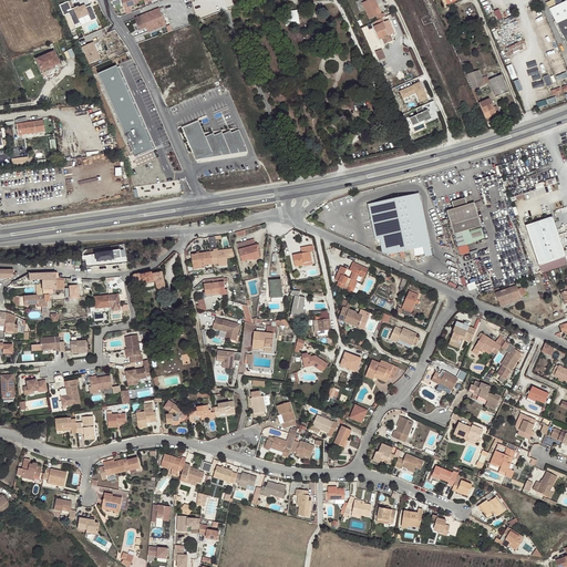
[(69,0),(60,4),(64,16),(70,13),(75,26),(81,22),(80,18),(89,14),(92,21),(98,19),(92,4),(86,7),(85,6),(80,8),(79,7),(72,9),(69,0)]
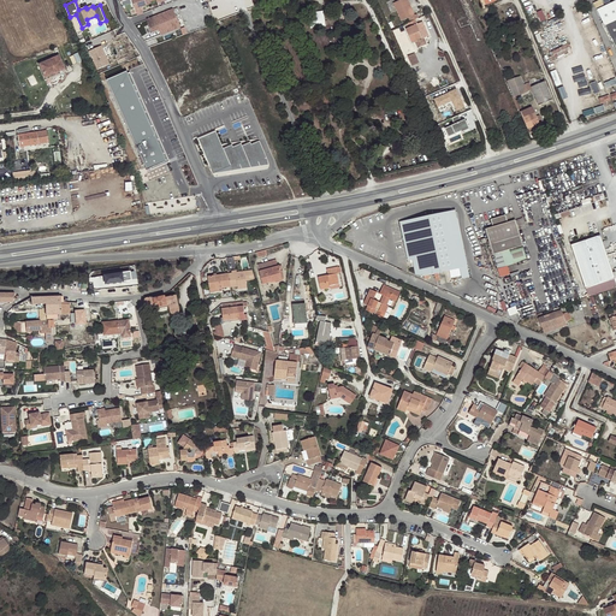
[(395,7),(402,22),(408,18),(410,23),(416,19),(419,18),(416,15),(415,16),(407,0),(401,0),(395,3),(397,7),(395,7)]
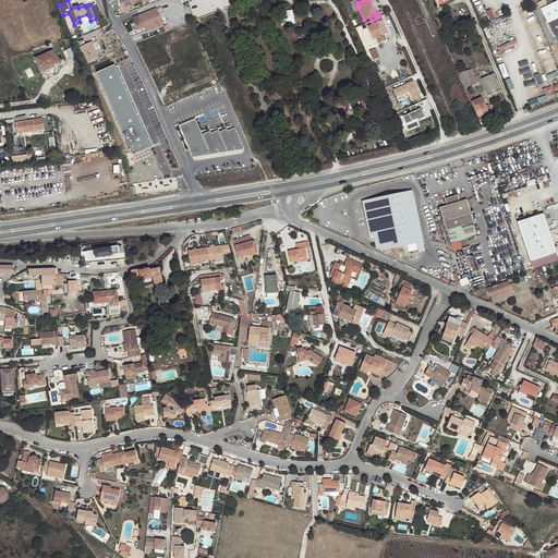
[(557,0),(541,10),(557,45),(557,0)]
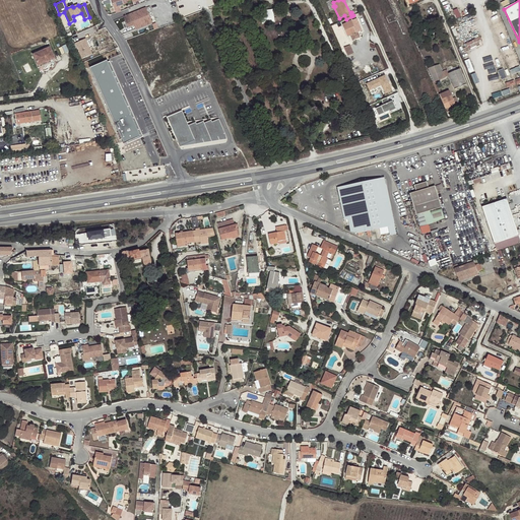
[(138,11),(130,14),(131,16),(125,18),(128,27),(134,25),(136,29),(143,27),(140,19),(149,15),(146,7),(138,11)]
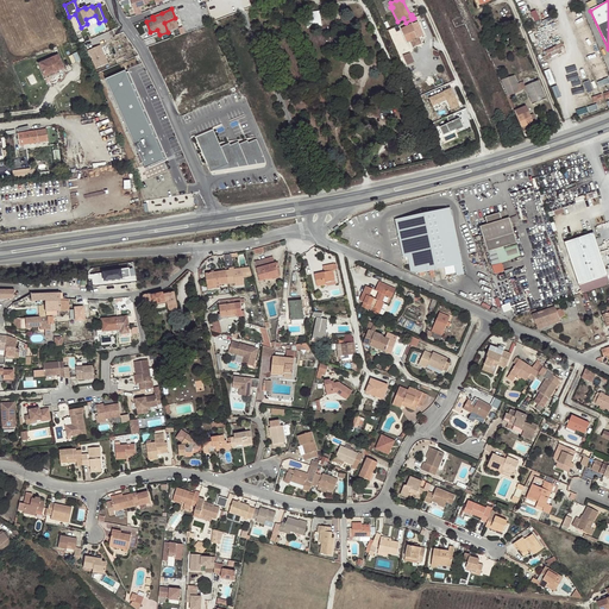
[(175,18),(164,23),(168,32),(179,27),(175,18)]
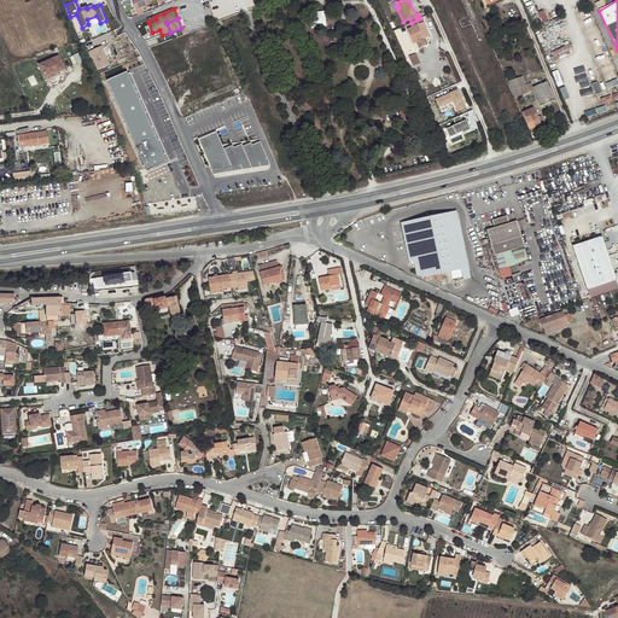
[(419,24),(418,19),(412,23),(406,25),(414,44),(418,42),(420,48),(429,44),(426,38),(424,39),(418,24),(419,24)]
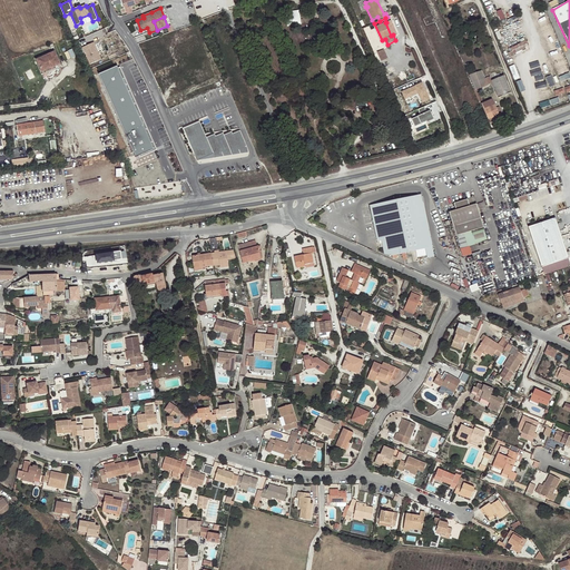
[(95,42),(84,47),(91,64),(101,59),(95,42)]
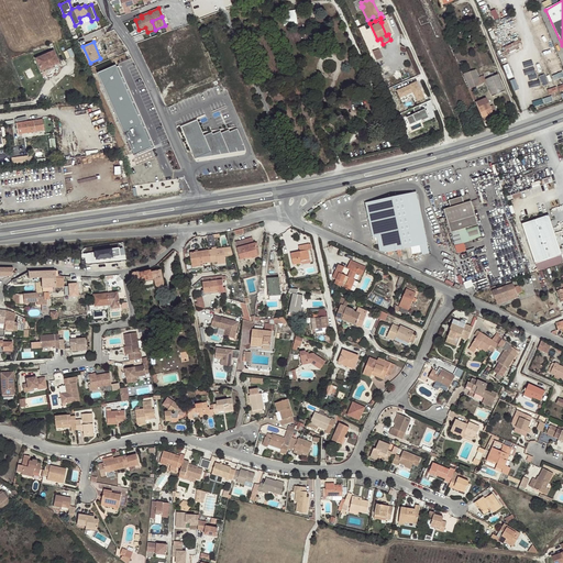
[(506,55),(520,47),(518,42),(503,48),(506,55)]
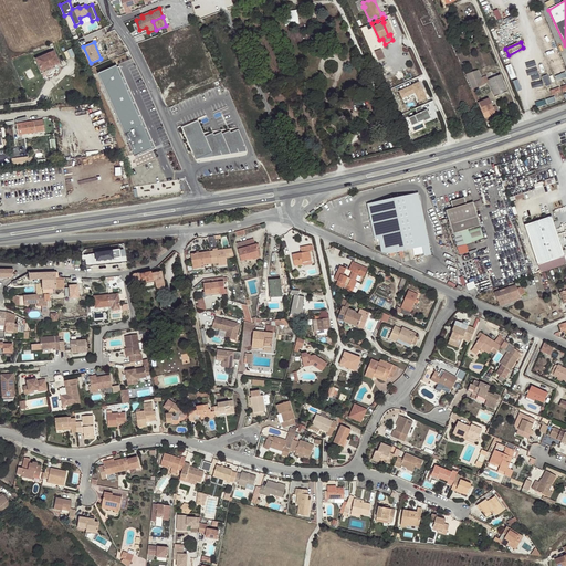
[(381,49),(375,52),(379,61),(386,58),(381,49)]
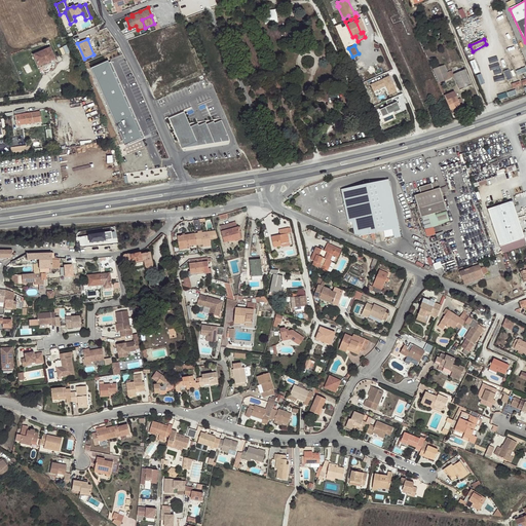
[(508,50),(510,55),(522,50),(520,46),(508,50)]
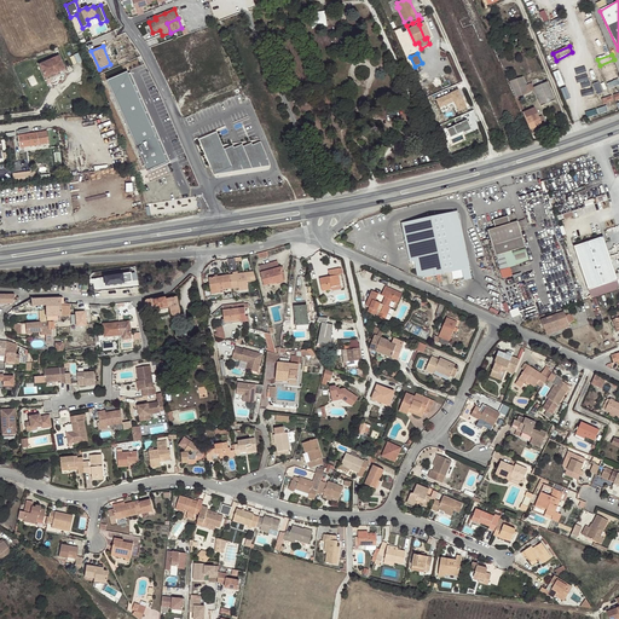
[(64,69),(59,57),(40,64),(45,77),(64,69)]
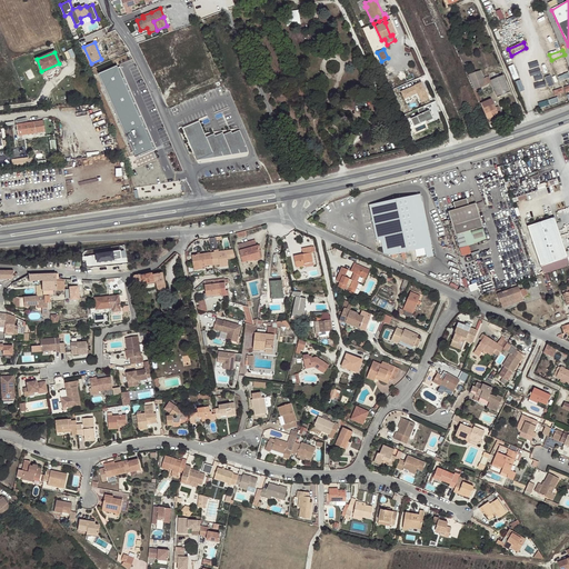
[(41,71),(42,73),(60,66),(59,63),(41,71)]
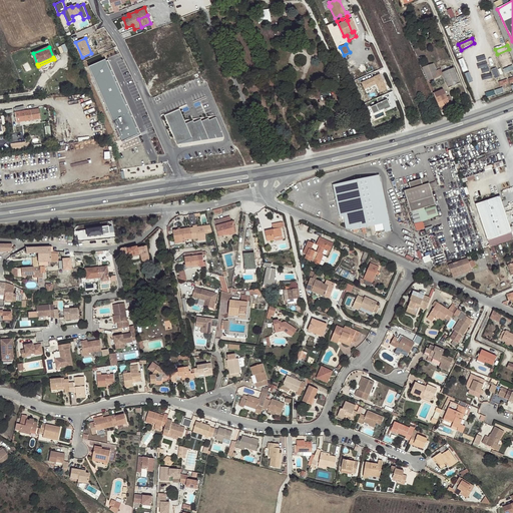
[(503,65),(512,61),(512,58),(512,57),(502,60),(503,65)]
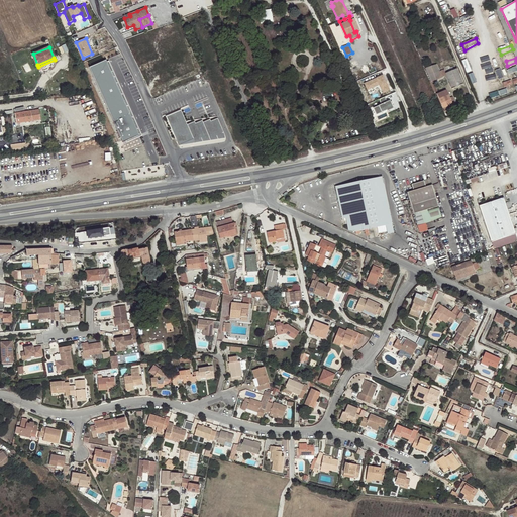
[(107,60),(90,67),(112,116),(128,108),(107,60)]
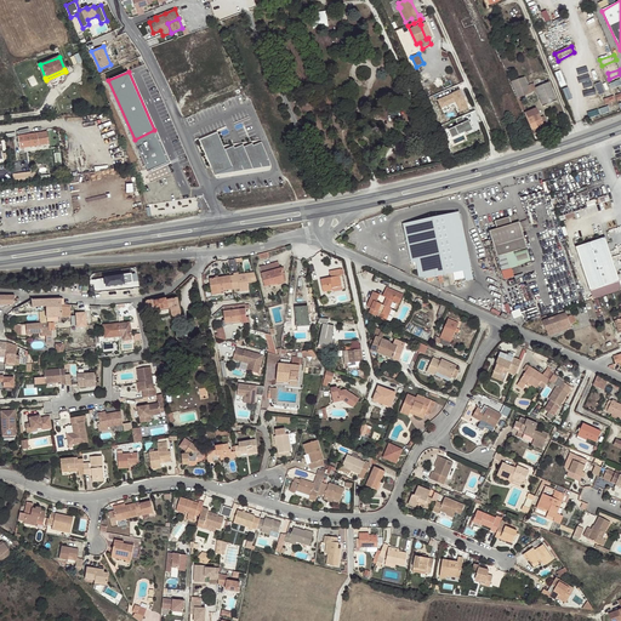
[(525,79),(512,84),(517,97),(530,93),(525,79)]
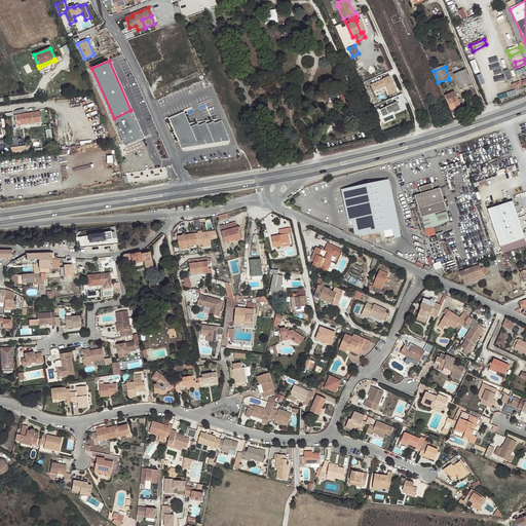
[(465,69),(453,74),(460,90),(472,85),(465,69)]
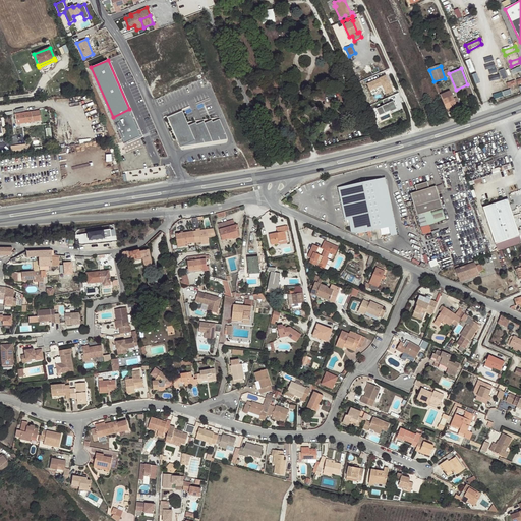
[(393,91),(387,75),(367,83),(370,91),(383,84),(387,94),(393,91)]
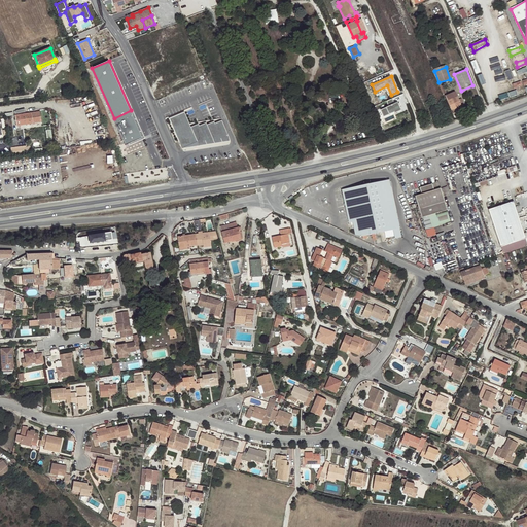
[(454,102),(459,99),(458,97),(455,92),(445,96),(451,110),(452,110),(456,108),(454,102)]
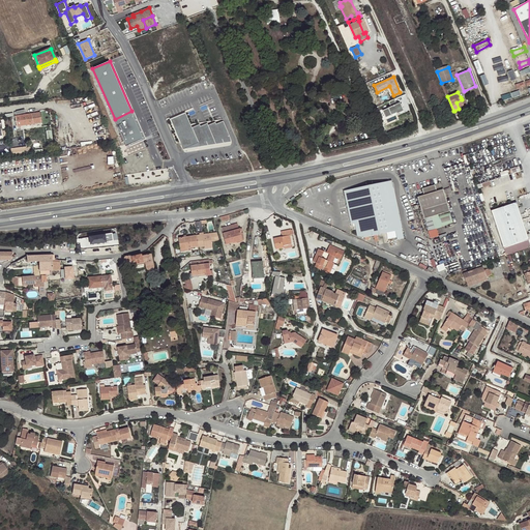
[(394,98),(388,101),(390,107),(382,110),(385,118),(396,113),(398,115),(404,113),(402,108),(403,107),(402,104),(401,104),(400,102),(396,104),(394,98)]
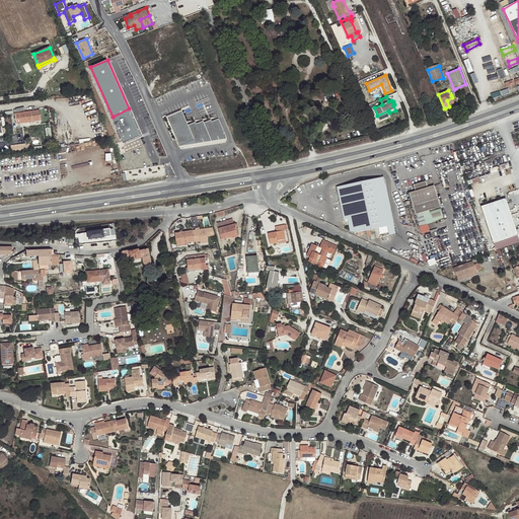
[(455,96),(452,97),(447,100),(449,106),(454,104),(457,103),(455,96)]
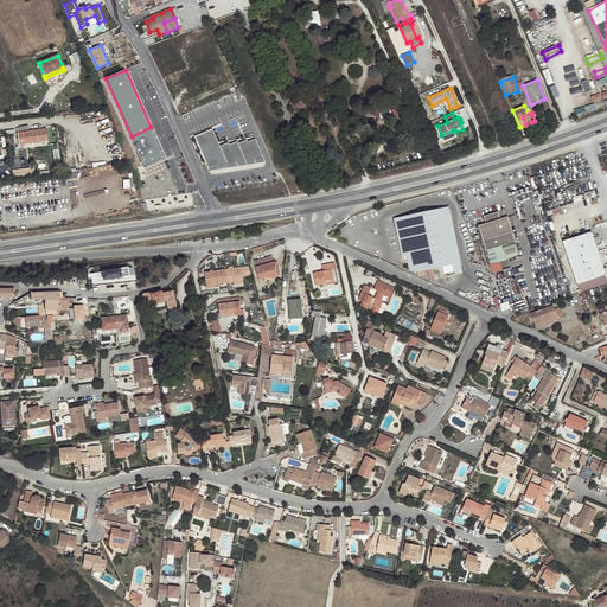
[(165,158),(151,127),(132,136),(145,166),(165,158)]
